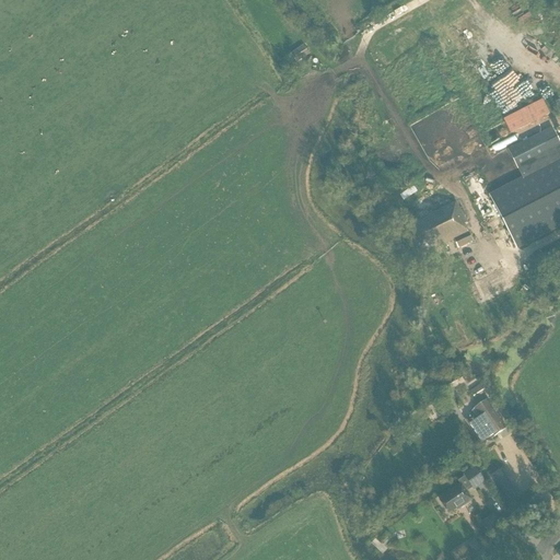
[(547,156),(551,164),(559,161),(555,152),(559,149),(559,142),(551,127),(508,150),(518,171),(547,156)]
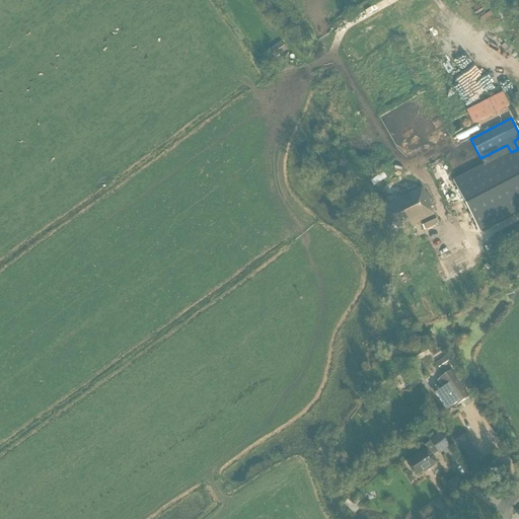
[(518,148),(518,149),(511,152),(454,182),(478,228),(518,206),(518,148)]
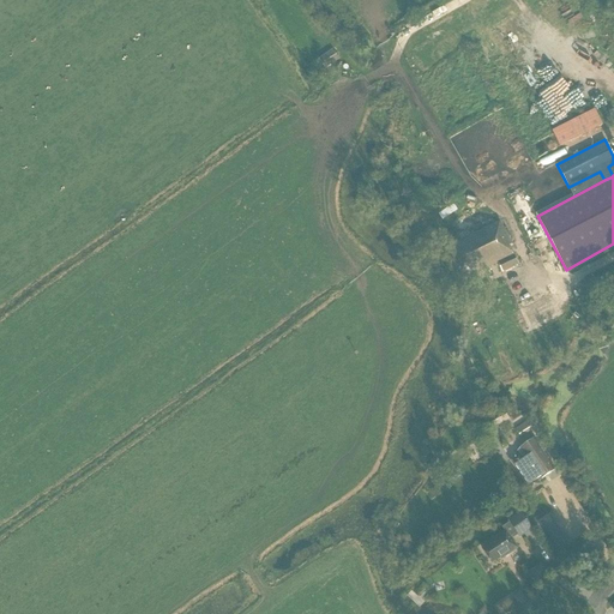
[(453,203),(438,214),(443,220),(458,209),(453,203)]
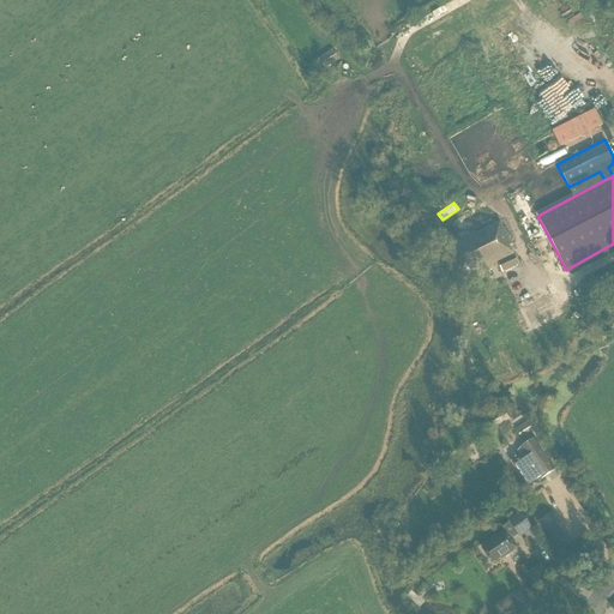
[(519,264),(510,245),(512,244),(501,221),(446,248),(462,282),(499,263),(504,272),(519,264)]
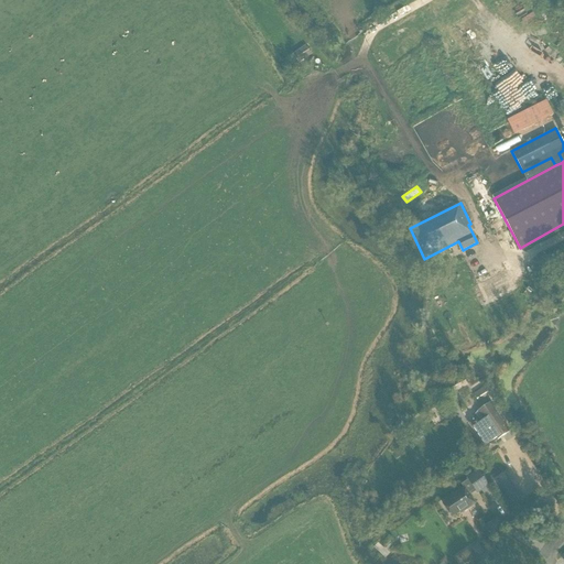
[(487,279),(491,290),(512,282),(508,271),(487,279)]
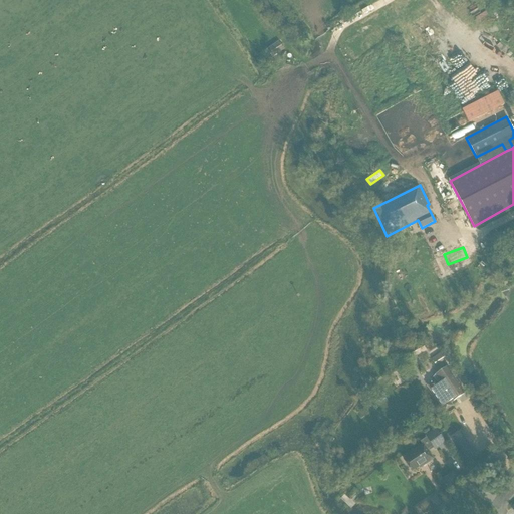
[(444,256),(436,259),(440,268),(448,265),(444,256)]
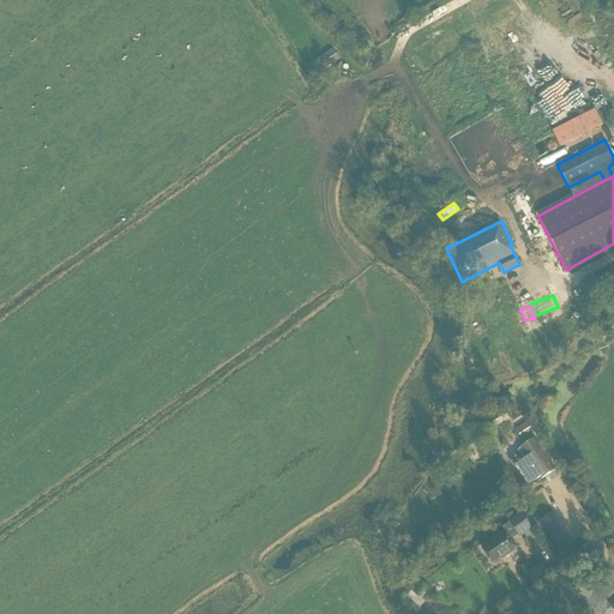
[(510,420),(505,410),(482,422),(488,432),(510,420)]
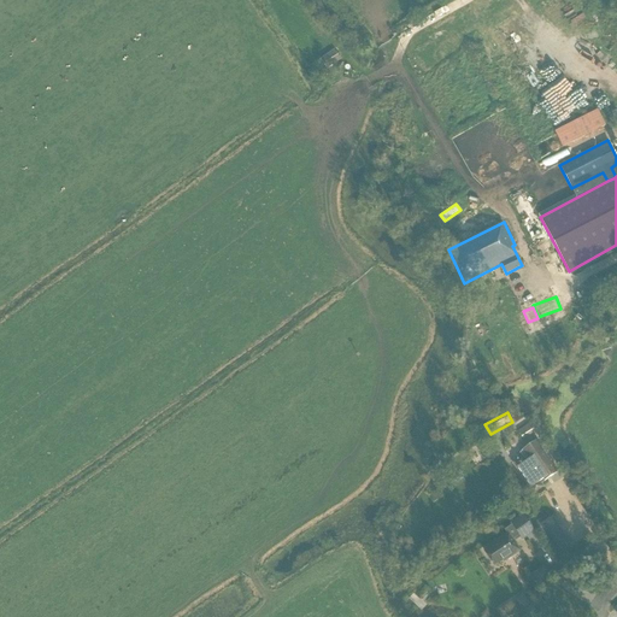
[(535,432),(529,423),(518,430),(523,439),(535,432)]
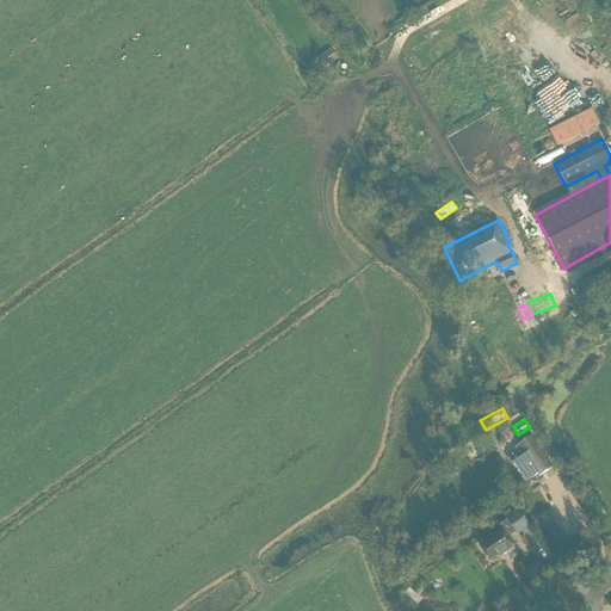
[(510,460),(528,488),(537,482),(536,479),(553,468),(534,438),(519,446),(517,450),(518,454),(510,460)]
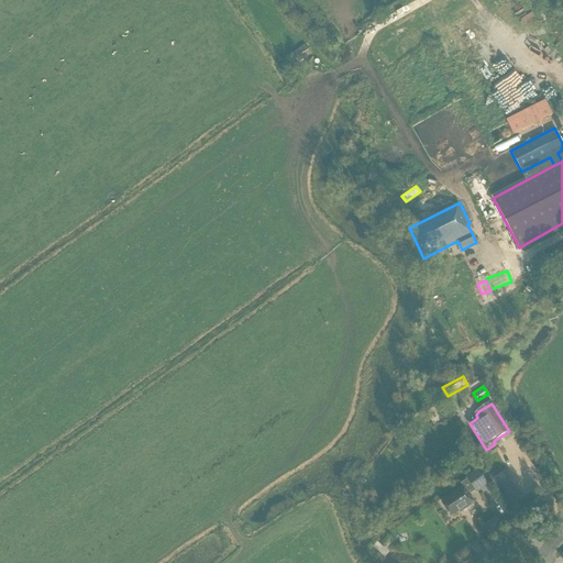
[(477,470),(475,471),(465,477),(475,492),(487,484),(477,470)]
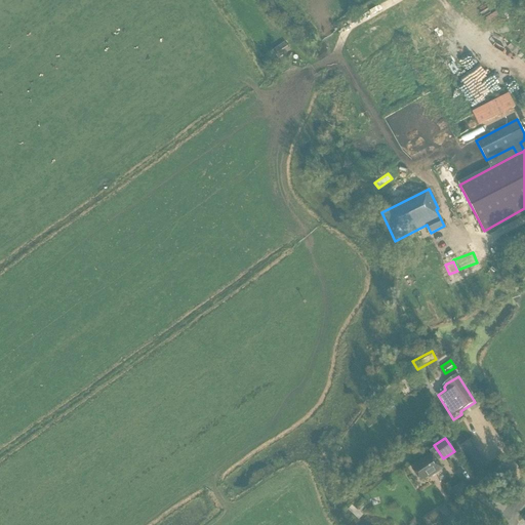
[(474,438),(458,447),(475,474),(490,465),(474,438)]
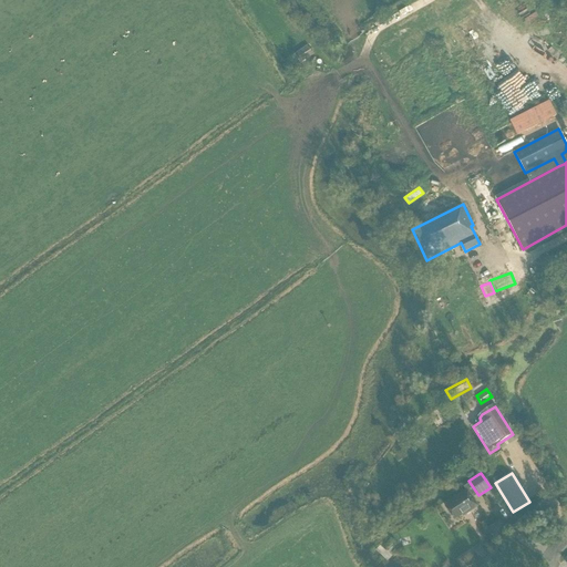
[(453,502),(445,507),(454,521),(462,515),(463,516),(477,506),(467,491),(452,501),(453,502)]
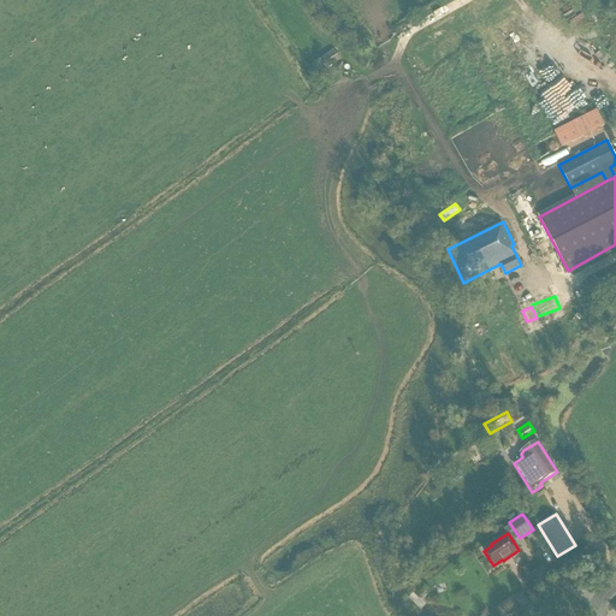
[(545,566),(532,572),(537,582),(550,576),(545,566)]
